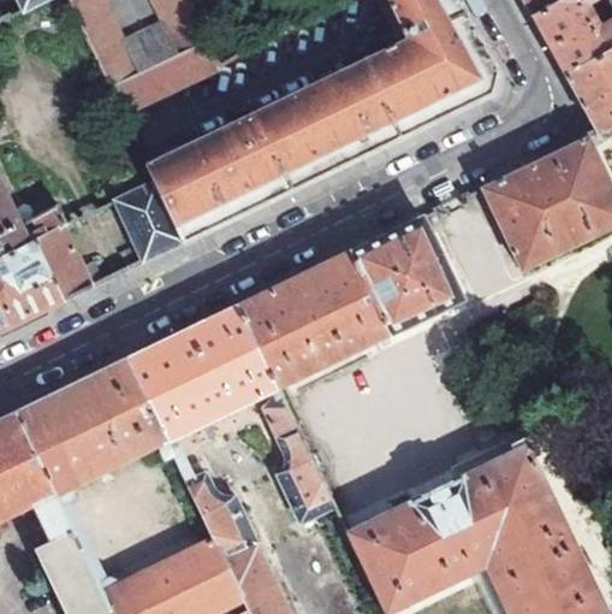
[(18,0),(23,10),(43,0),(18,0)]
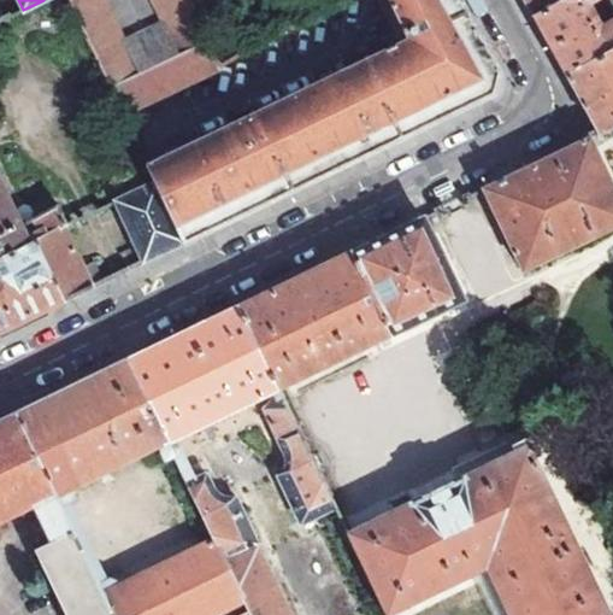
[(135,65),(119,33),(104,0),(66,0),(105,80),(135,65)]
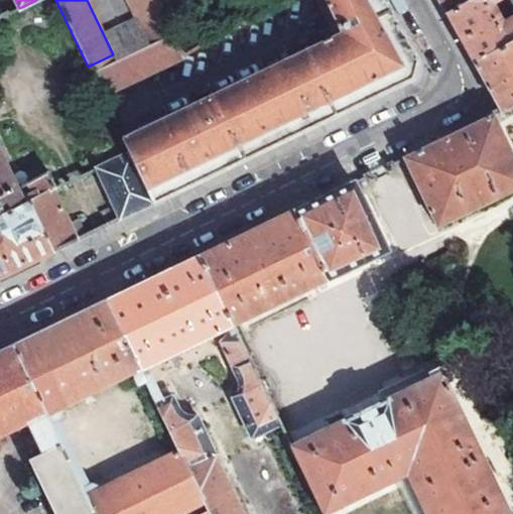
[(129,150),(153,202),(171,193),(365,99),(410,77),(415,59),(381,0),(323,0),(338,31),(122,136),(129,150)]
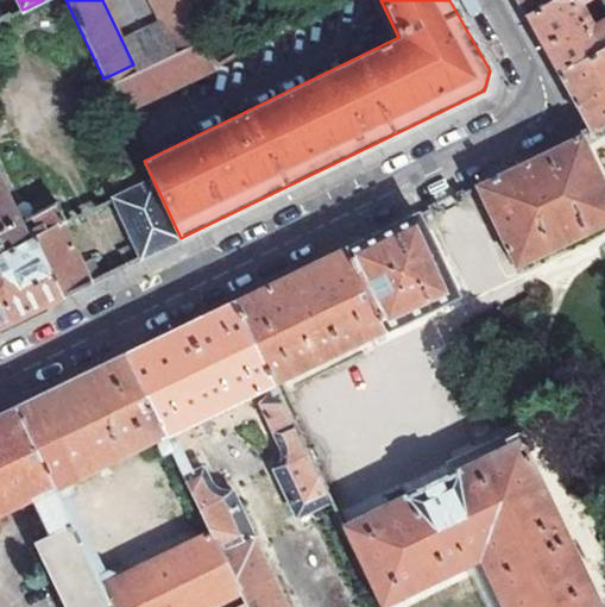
[(151,0),(157,12),(172,45),(200,31),(184,0),(151,0)]
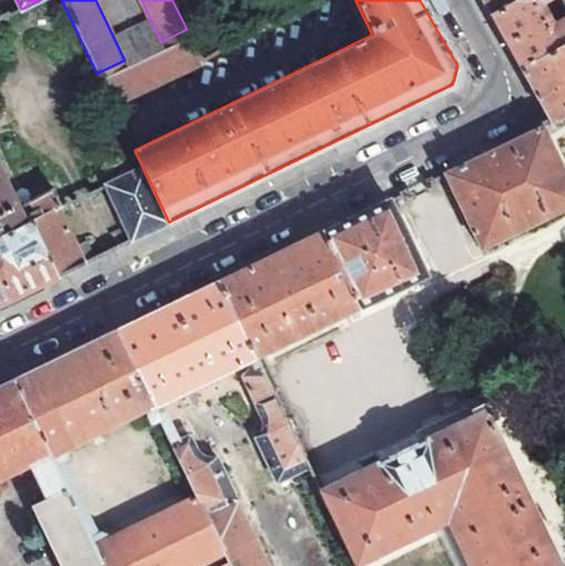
[(482,0),(490,11),(511,0),(482,0)]
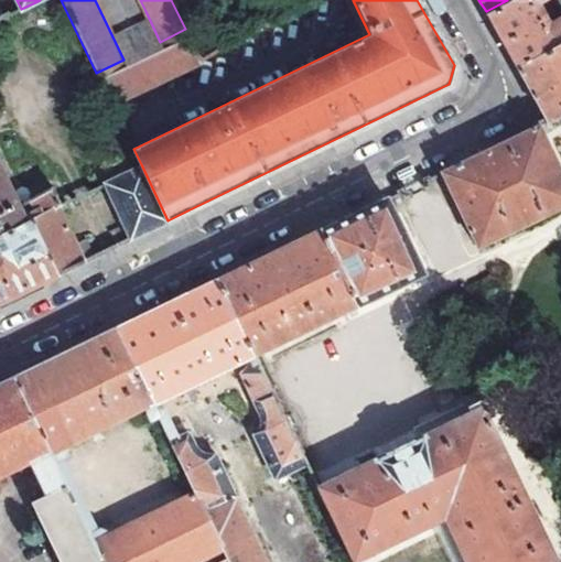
[(560,4),(558,0),(507,0),(486,11),(491,20),(516,66),(560,40),(560,4)]
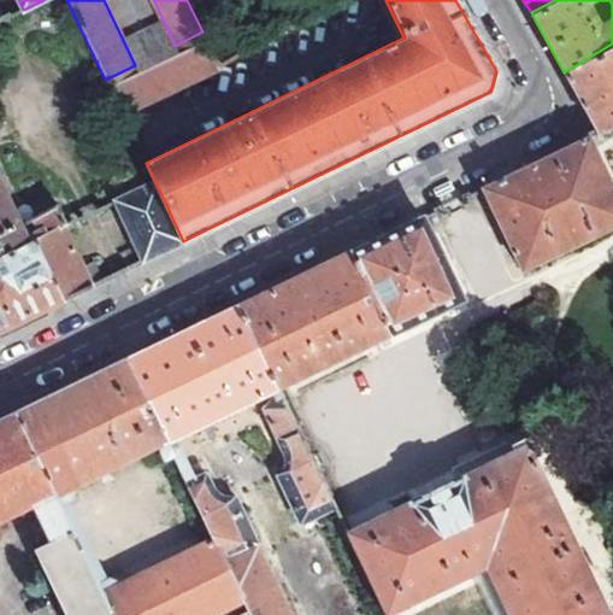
[(119,33),(135,65),(175,46),(159,12),(119,33)]
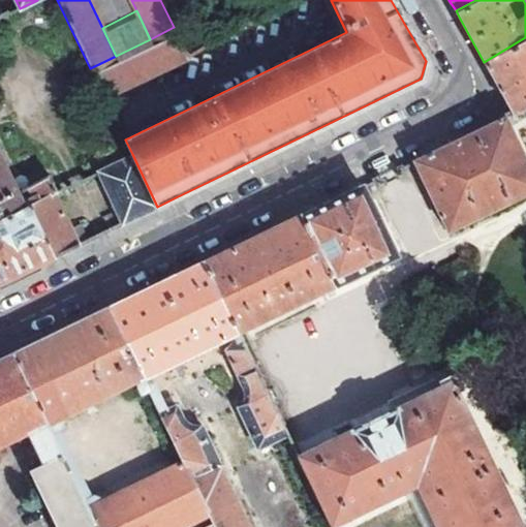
[(90,68),(100,89),(184,50),(174,27),(150,39),(116,56),(90,68)]
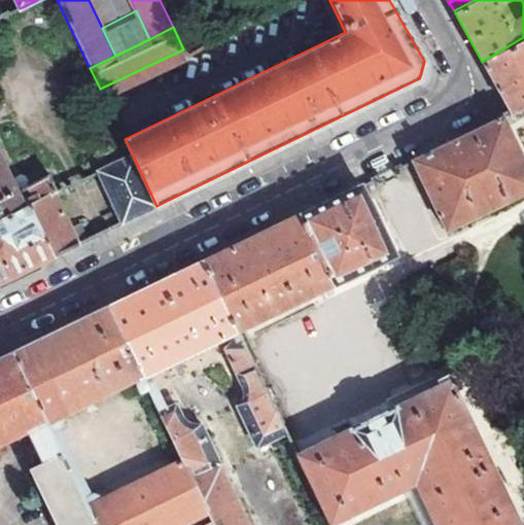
[(523,37),(482,62),(505,104),(510,111),(511,113),(523,105),(523,37)]
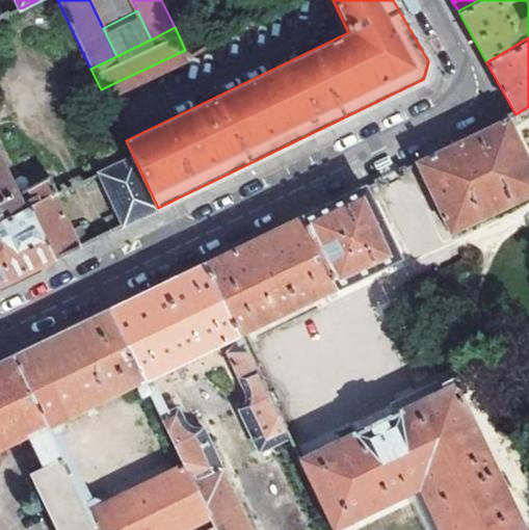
[(528,166),(504,116),(413,161),(448,233),(528,194),(528,166)]
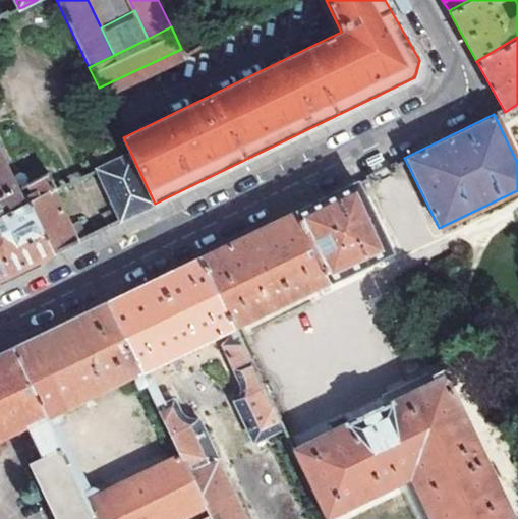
[(101,215),(107,227),(110,225),(155,204),(130,152),(95,169),(114,208),(101,215)]
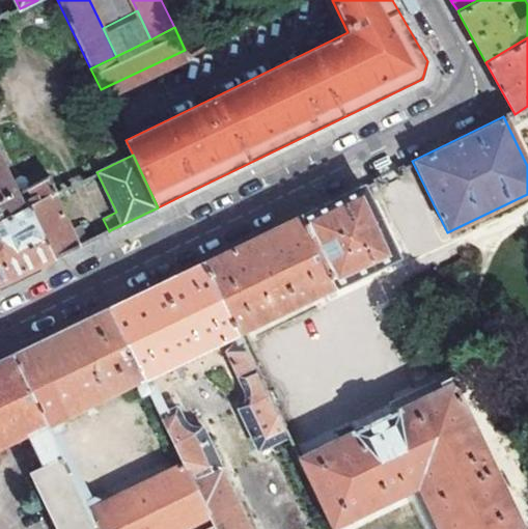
[(0,221),(28,207),(52,258),(88,242),(80,224),(71,228),(54,194),(58,192),(50,176),(17,192),(0,157),(0,221)]
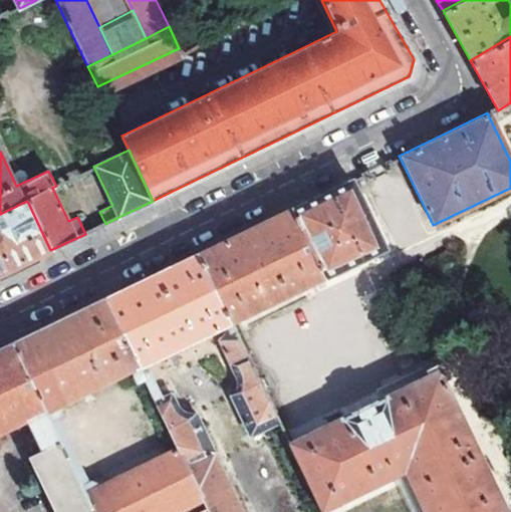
[(384,249),(350,179),(337,186),(290,208),(284,211),(196,254),(229,323),(384,249)]
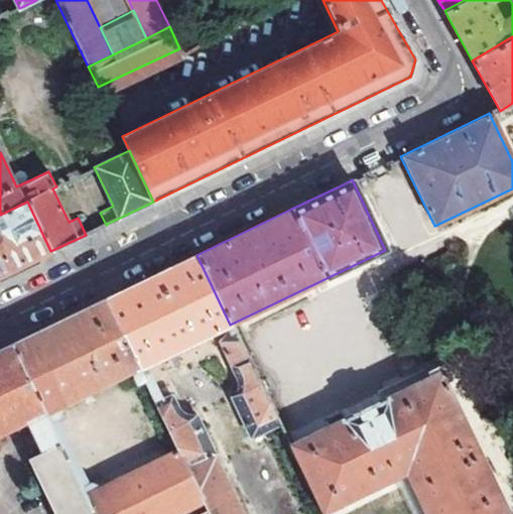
[(27,202),(0,215),(0,276),(15,268),(50,251),(27,202)]
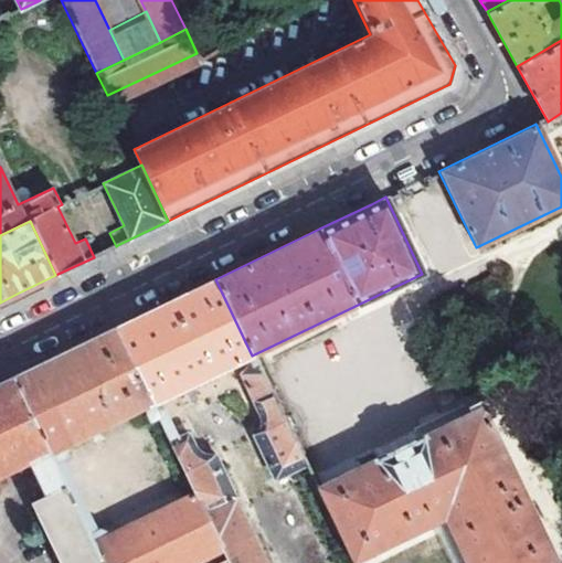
[(252,356),(215,279),(166,304),(114,329),(158,418),(193,492),(221,548),(225,558),(228,562),(263,562),(212,455),(209,456),(204,457),(200,456),(197,454),(194,452),(193,449),(184,432),(175,436),(158,401),(246,359),(247,360),(248,363),(248,365),(247,369),(246,371),(243,372),(240,373),(258,413),(261,417),(261,421),(260,425),(258,429),(256,432),(253,435),(275,477),(304,463),(252,356)]
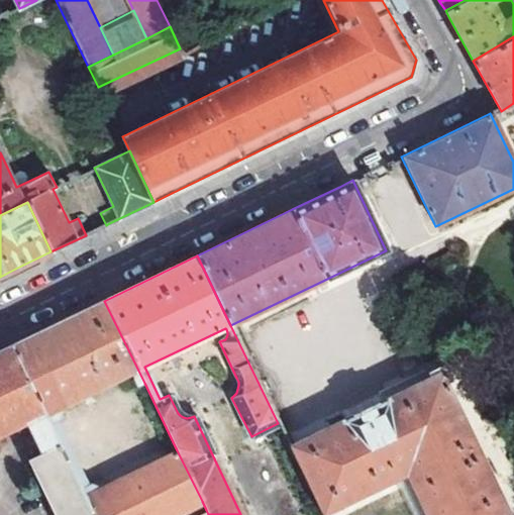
[(144,383),(104,301),(25,338),(12,345),(57,440),(91,514),(172,514),(202,501),(177,450),(96,490),(96,488),(94,487),(92,486),(90,485),(88,485),(86,486),(53,420),(57,418),(59,412),(57,409),(131,373),(132,380),(135,387),(144,383)]
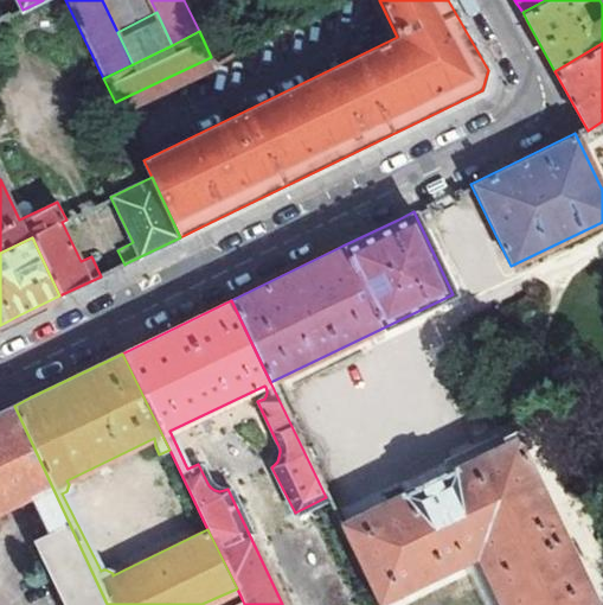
[(49,526),(66,517),(14,406),(0,413),(0,511),(29,497),(47,534),(52,532),(49,526)]
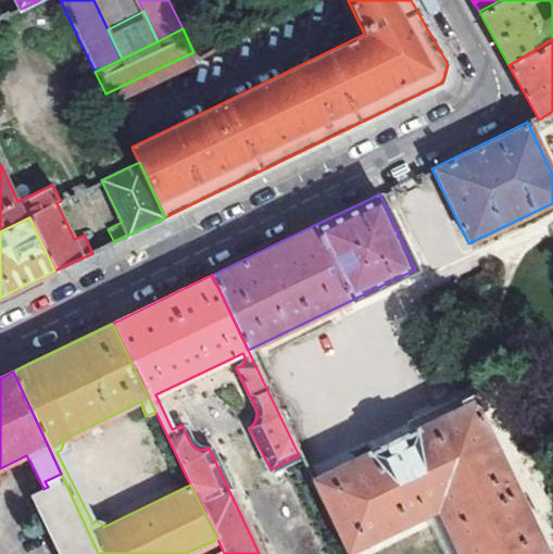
[(456,553),(545,553),(472,400),(311,480),(347,553),(423,516),(436,510),(456,553)]
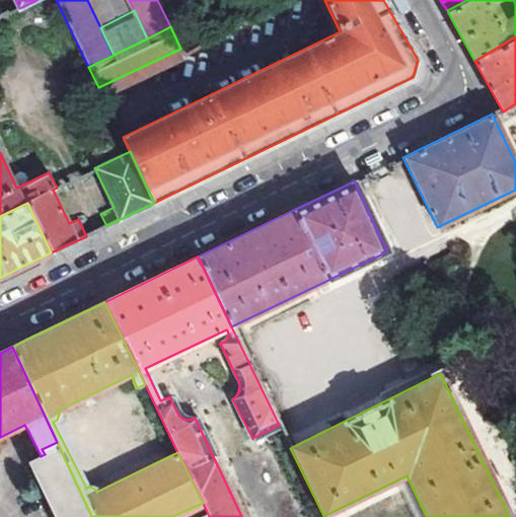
[(54,516),(91,516),(57,442),(42,449),(45,454),(41,456),(27,462),(54,516)]
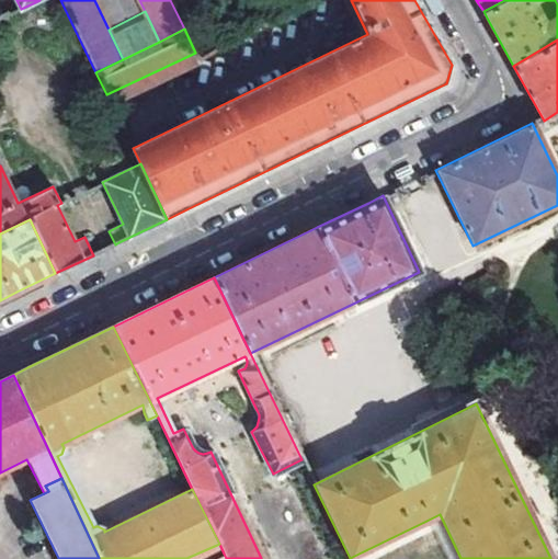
[(445,558),(460,558),(440,514),(426,521),(445,558)]
